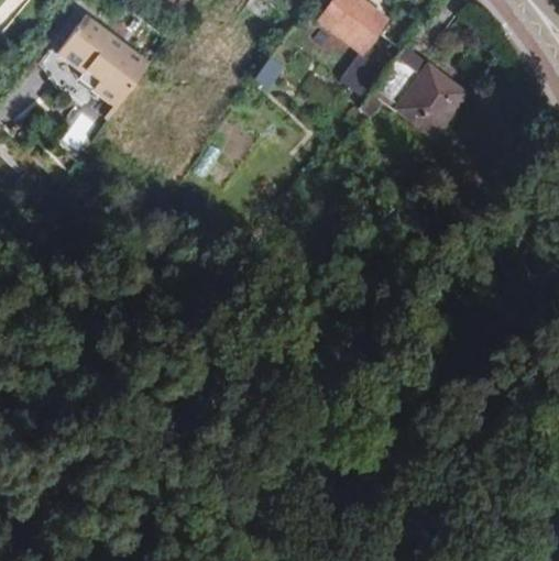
[(336,0),(322,19),(365,51),(391,18),(366,0),(336,0)]
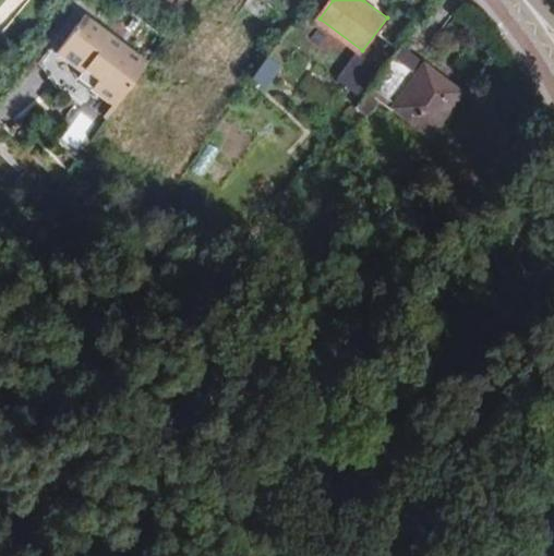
[(86,100),(108,117),(149,62),(80,10),(40,61),(59,86),(82,105),(86,100)]
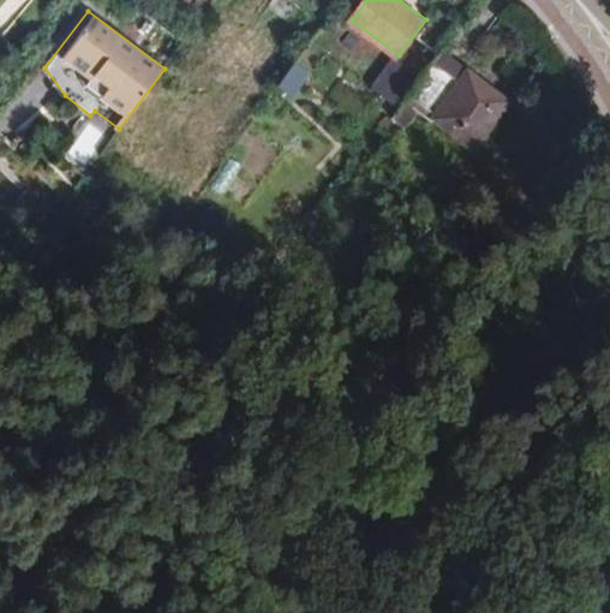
[(443,54),(408,102),(419,111),(473,149),(508,102),(443,54)]
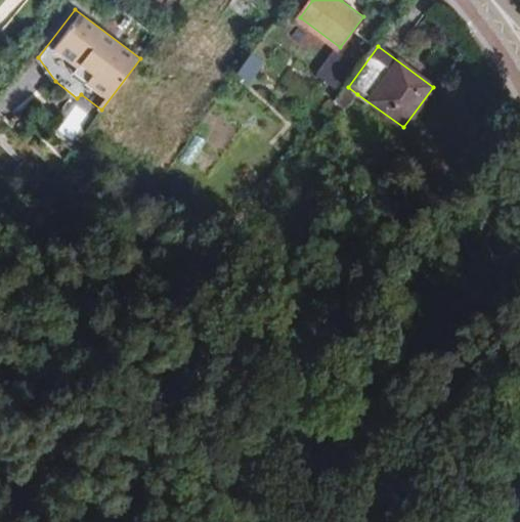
[(321,72),(342,87),(360,61),(340,47),(321,72)]
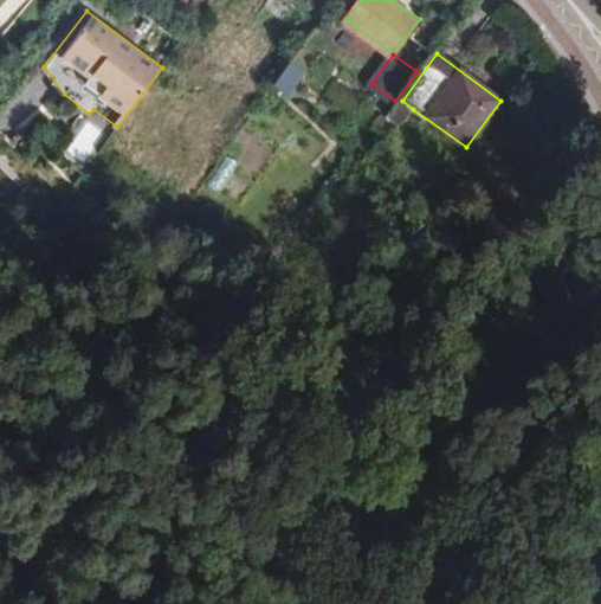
[(413,109),(402,101),(389,116),(401,124),(413,109)]
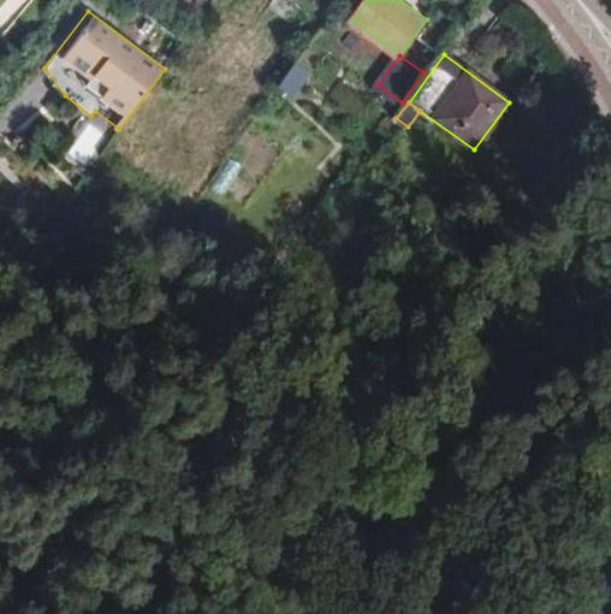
[(69,148),(88,164),(111,135),(92,119),(69,148)]
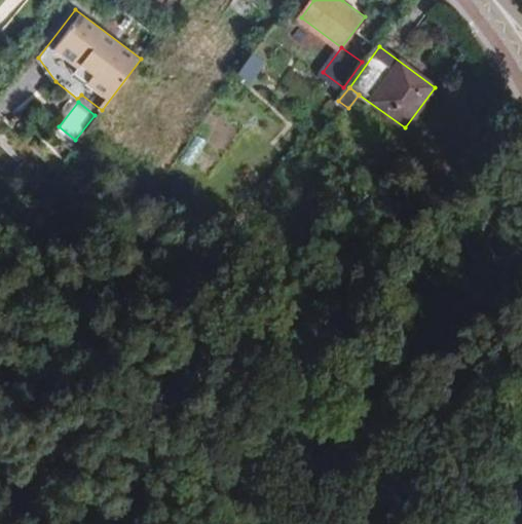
[(5,128),(0,134),(0,167),(11,179),(33,156),(5,128)]
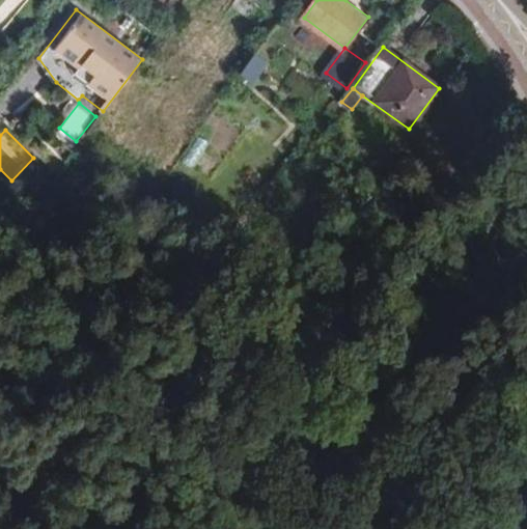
All buildings are outlined.
